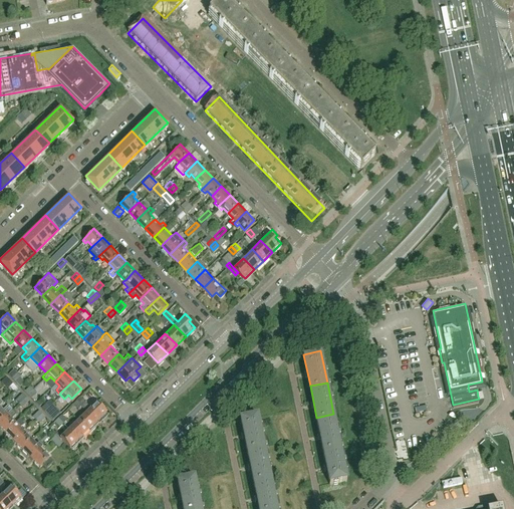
[(21,399),(25,394),(22,391),(16,398),(19,401),(21,399)]
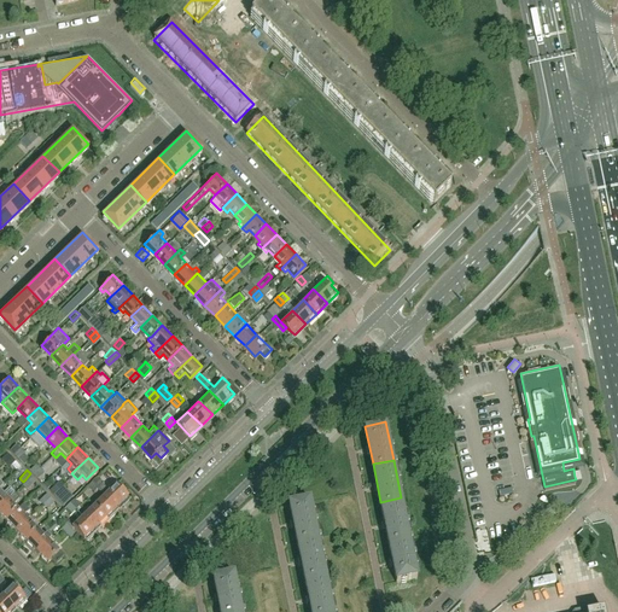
[(130,495),(123,488),(126,485),(118,478),(110,487),(97,473),(92,478),(98,484),(105,491),(120,506),(130,495)]
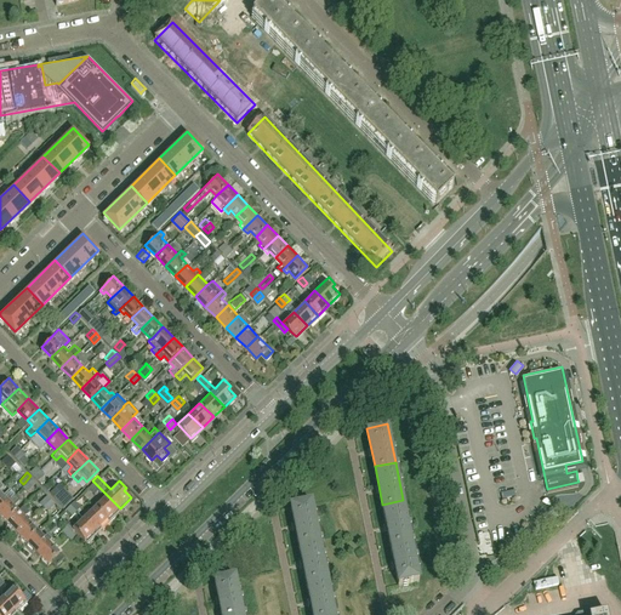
[(98,487),(92,480),(89,484),(95,490),(98,487)]
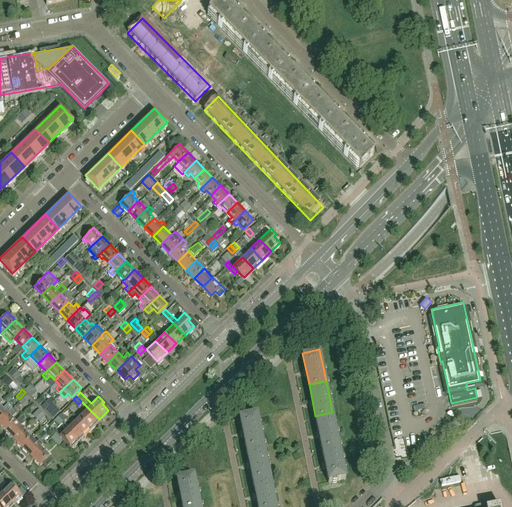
[(47,410),(55,401),(52,398),(49,401),(44,407),(47,410)]
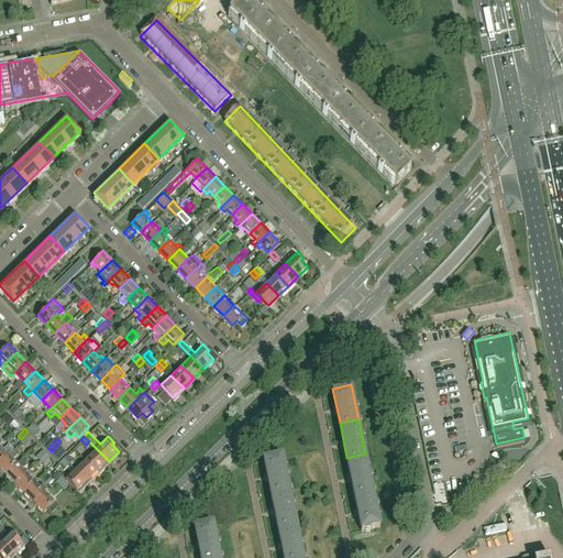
[(0,459),(14,447),(9,441),(2,447),(0,444),(0,459)]
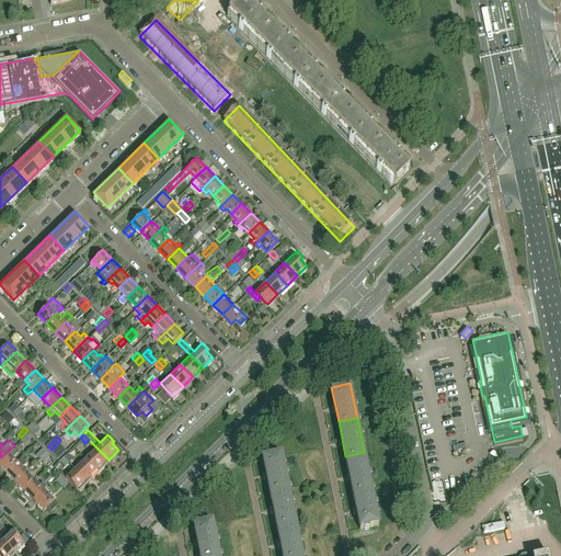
[(39,455),(46,447),(43,444),(35,451),(39,455)]
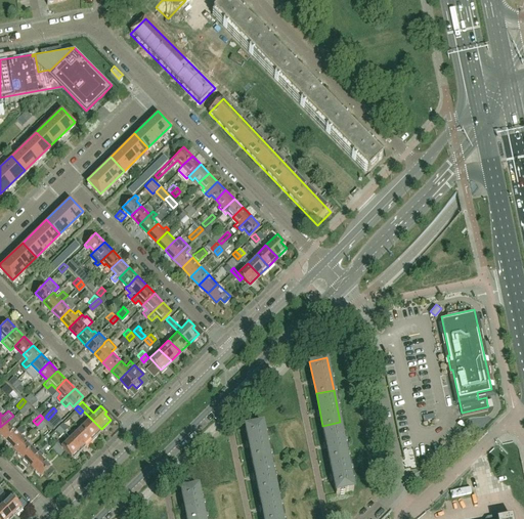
[(0,432),(6,439),(20,425),(19,424),(14,428),(11,425),(16,420),(13,416),(0,427),(0,432)]
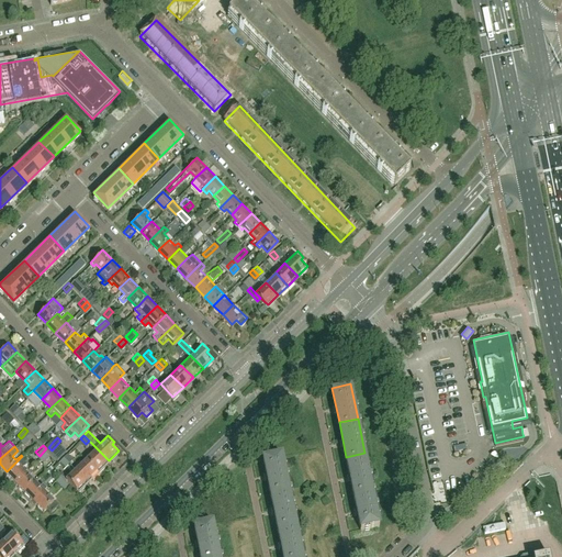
[(109,460),(96,447),(86,457),(99,470),(109,460)]
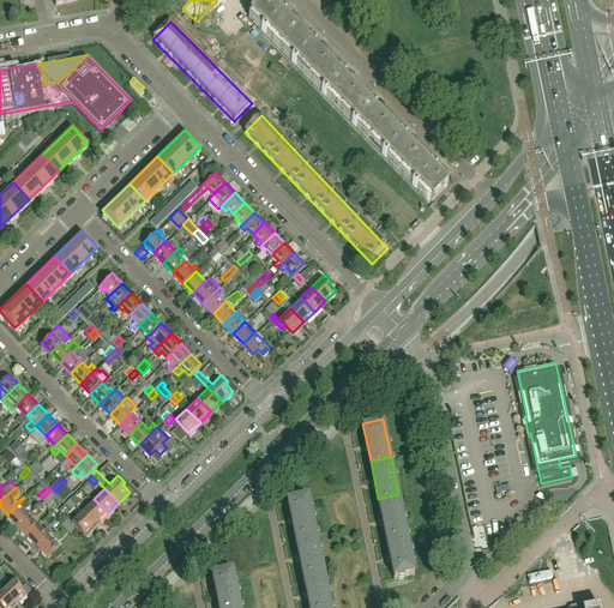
[(54,494),(50,489),(43,498),(47,501),(54,494)]
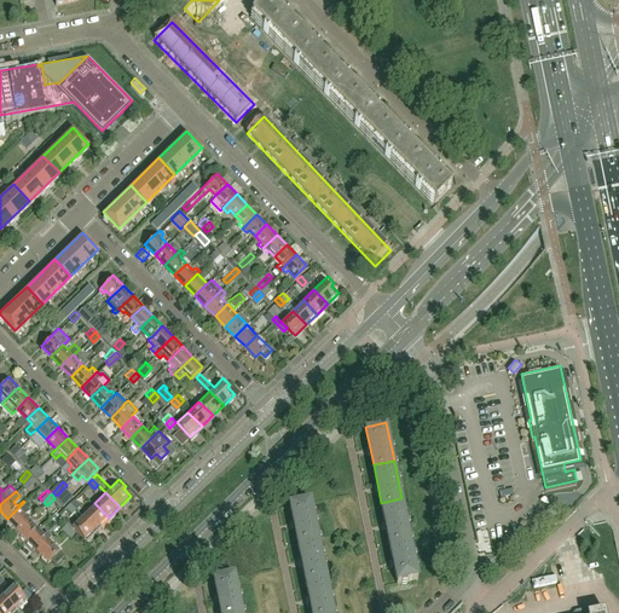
[(81,502),(75,496),(70,499),(76,505),(81,502)]
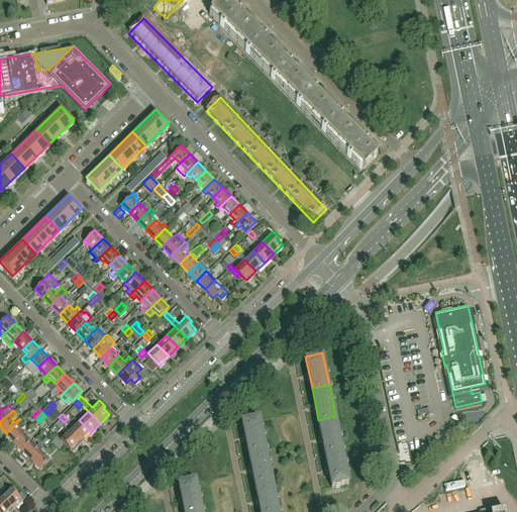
[(260,417),(260,415),(242,419),(248,451),(266,447),(260,417)]
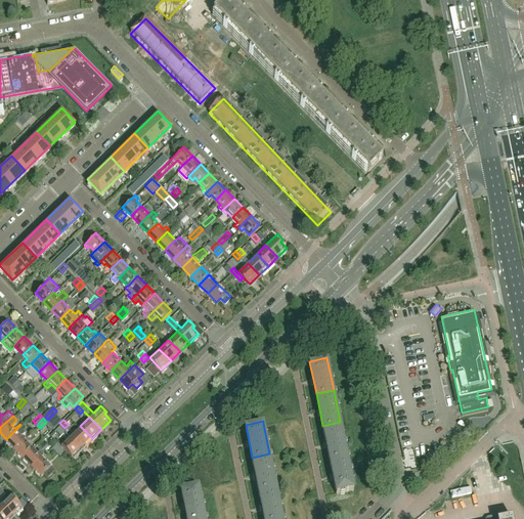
[(347,455),(340,422),(322,426),(329,458),(347,455)]
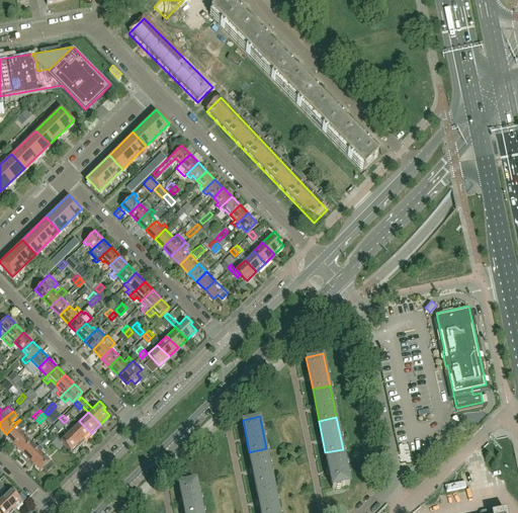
[(64,423),(59,418),(56,421),(61,426),(64,423)]
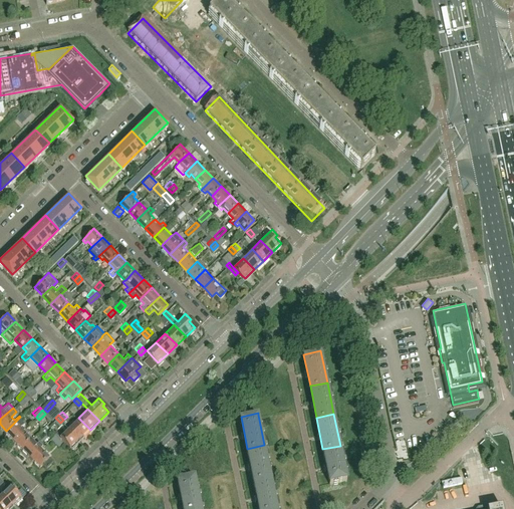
[(14,439),(26,428),(21,423),(24,421),(20,417),(6,431),(14,439)]
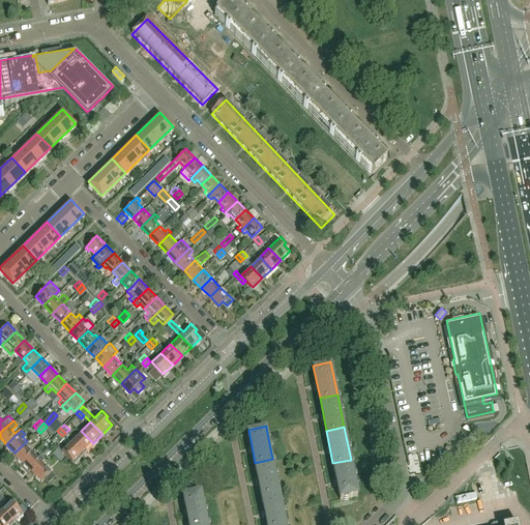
[(93,443),(81,431),(71,439),(84,451),(93,443)]
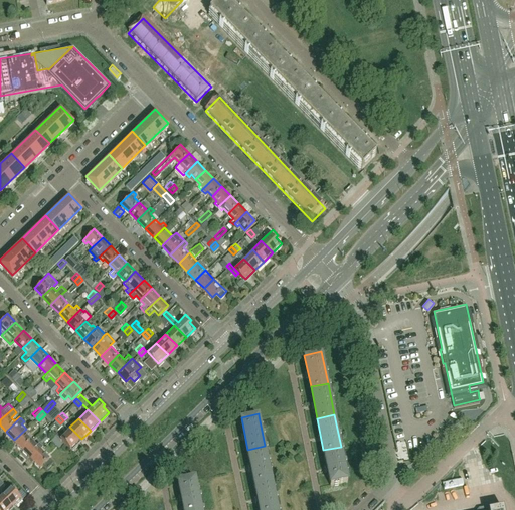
[(81,439),(69,427),(60,436),(61,437),(72,448),(81,439)]
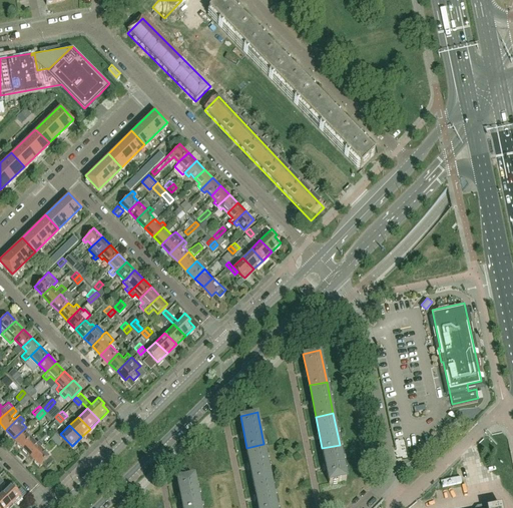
[(56,430),(52,426),(48,429),(53,434),(56,430)]
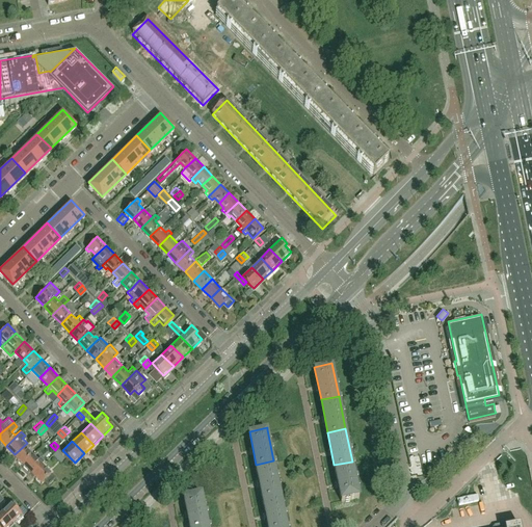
[(23,464),(33,453),(27,447),(29,445),(27,443),(15,454),(23,464)]
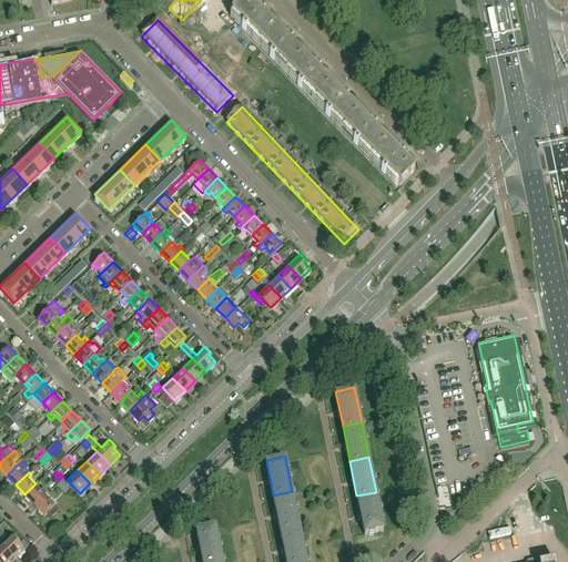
[(64,484),(68,481),(67,480),(62,476),(59,480),(64,484)]
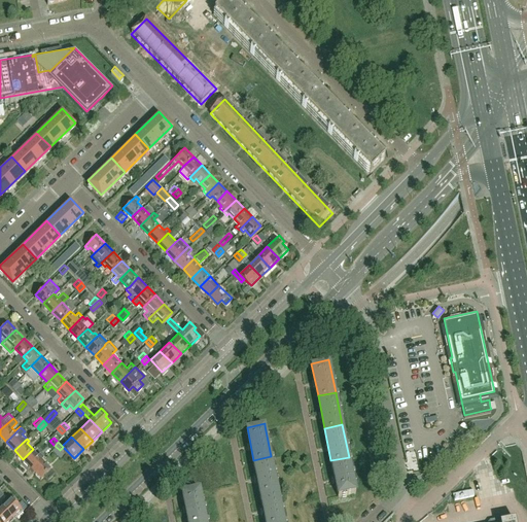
[(32,467),(41,458),(44,455),(40,452),(37,454),(33,449),(23,459),(32,467)]
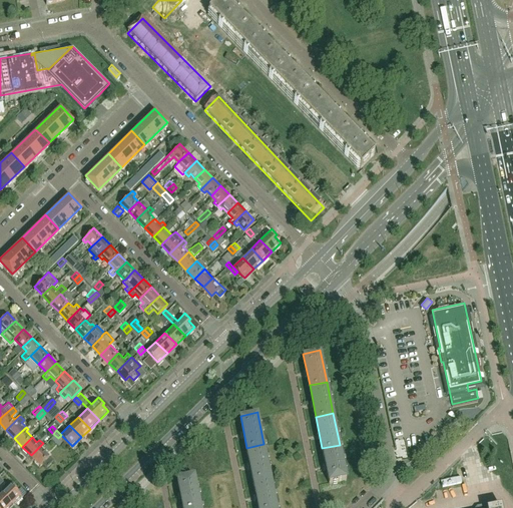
[(271,475),(264,444),(246,448),(253,479),(271,475)]
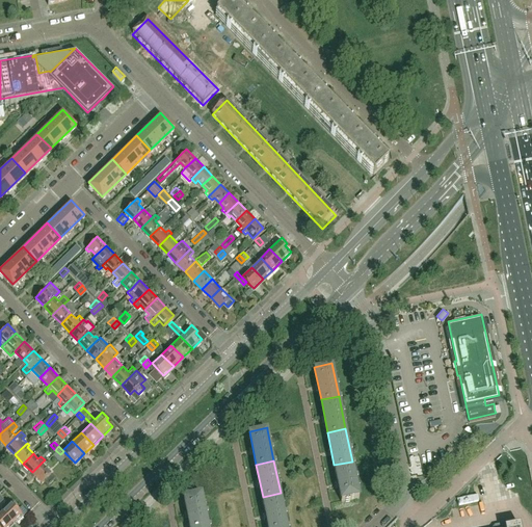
[(357,488),(352,462),(334,465),(340,498),(358,494),(357,488)]
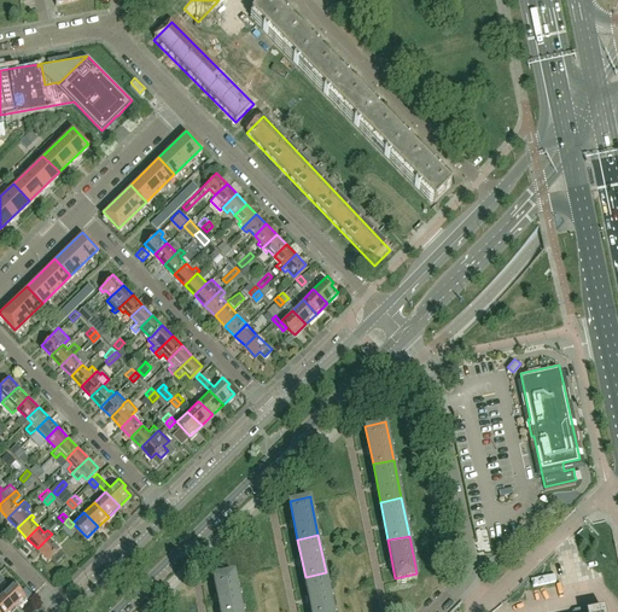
[(63,552),(53,541),(48,537),(38,548),(47,559),(52,554),(57,559),(63,552)]
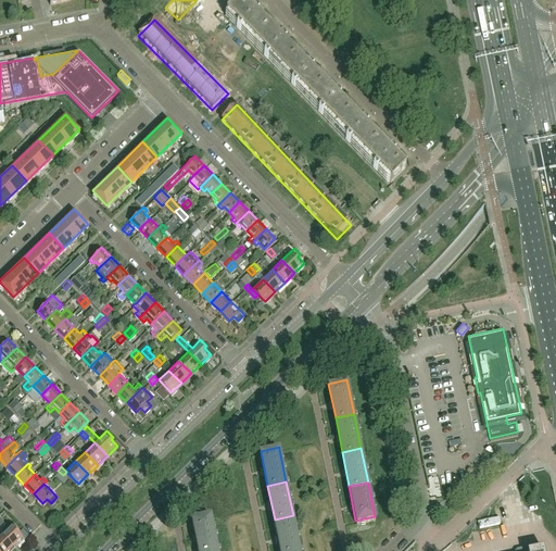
[(211,515),(211,514),(191,517),(198,550),(202,550),(217,548),(211,515)]
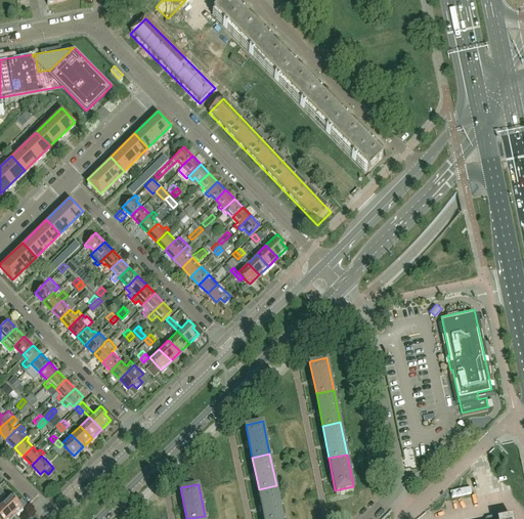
[(275,518),(282,518),(276,485),(259,489),(264,518),(275,518)]
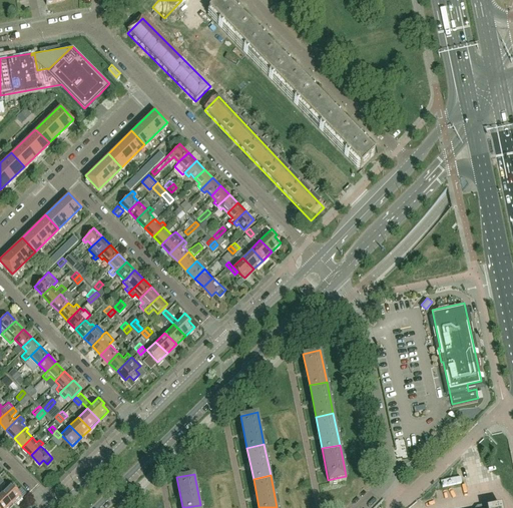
[(22,495),(16,489),(18,487),(12,481),(1,492),(13,504),(22,495)]
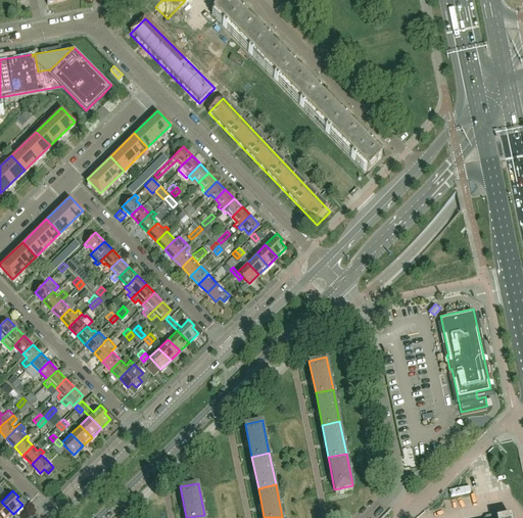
[(8,517),(13,514),(1,502),(0,503),(0,517),(8,517)]
